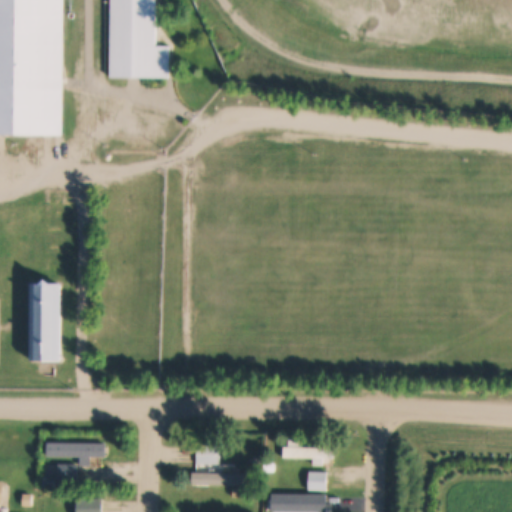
[(0,134),(0,0),(62,0),(62,135),(0,134)]
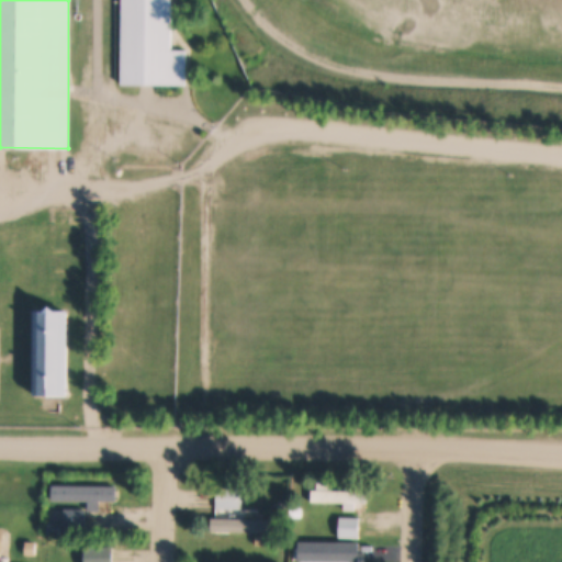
[(122,0),(172,0),(172,49),(186,51),(186,86),(122,86),(122,0)]
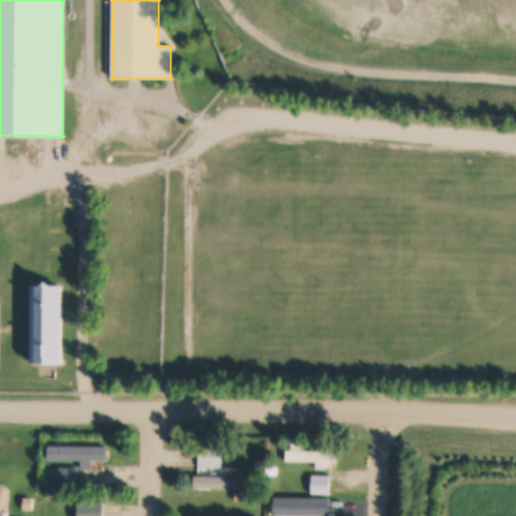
[(33,285),(63,286),(63,364),(32,364),(33,285)]
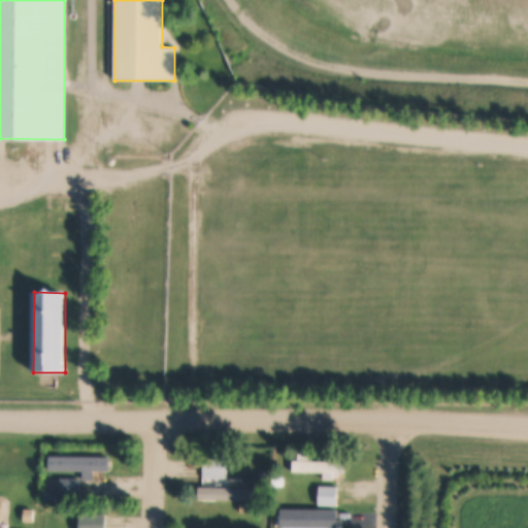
[(292,461),(296,461),(296,453),(309,453),(309,461),(344,461),(344,471),(333,471),(333,479),(322,479),(322,471),(292,471),(292,461)]
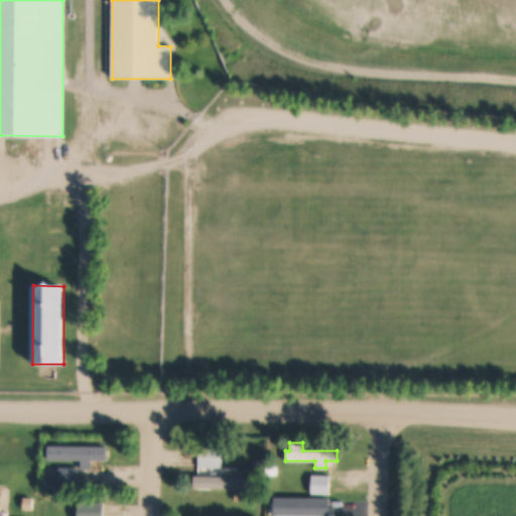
[(106,446),(106,460),(90,460),(90,468),(79,468),(80,460),(47,460),(47,446),(106,446)]
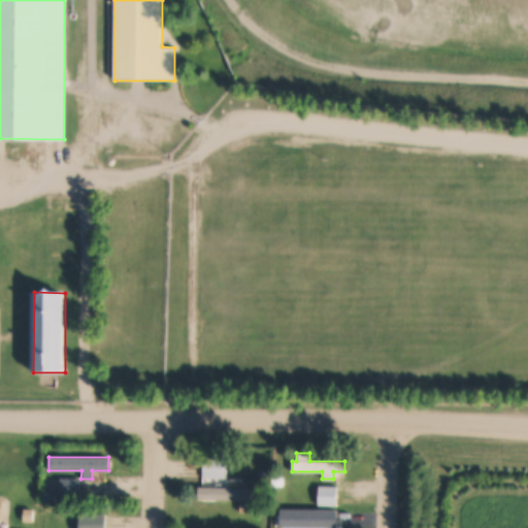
[(225,458),(225,477),(201,477),(201,458),(225,458)]
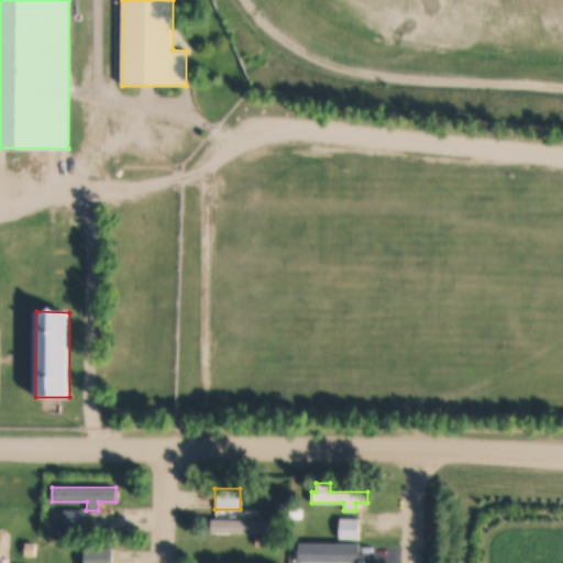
[(288,508),(300,508),(300,517),(288,517),(288,508)]
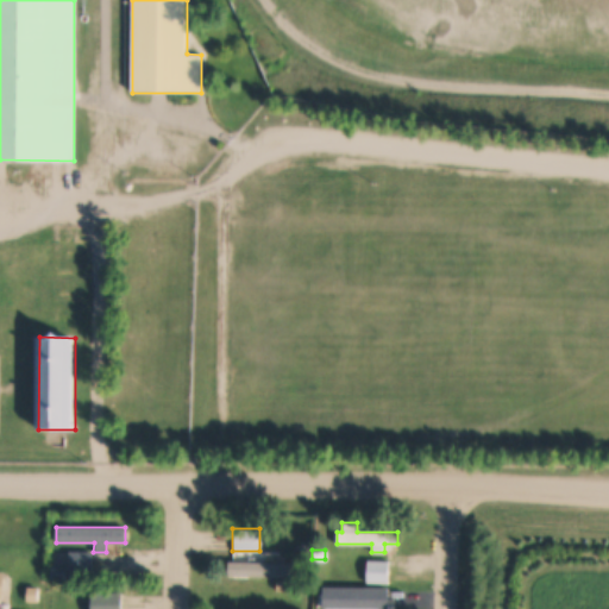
[(68,552),(90,552),(90,575),(68,575),(68,552)]
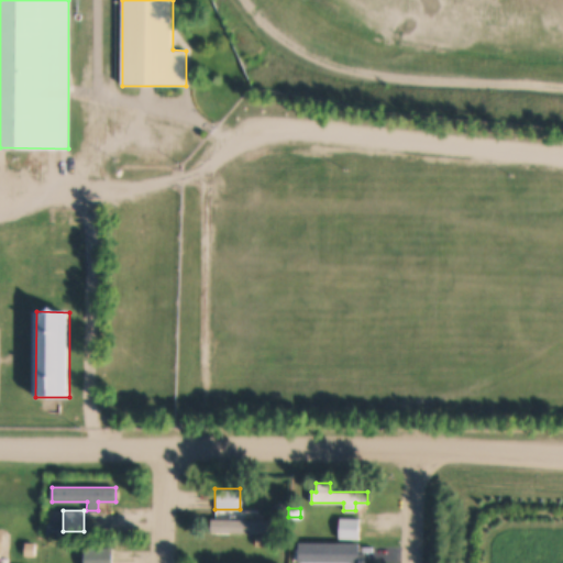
[(244,519),(269,519),(269,531),(264,531),(264,541),(255,540),(255,531),(216,531),(216,519),(233,519),(234,512),(244,512),(244,519)]
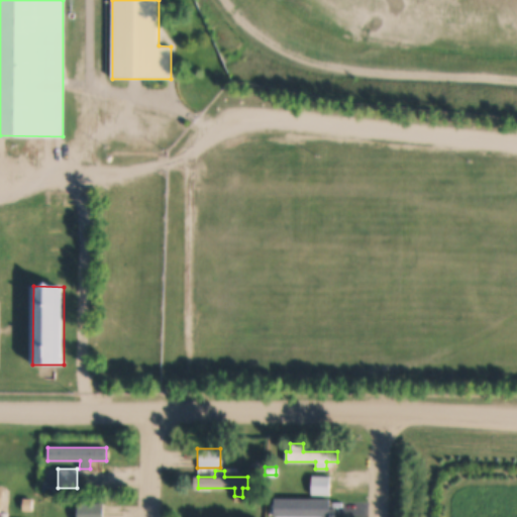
[(310,476),(329,476),(328,495),(310,495),(310,476)]
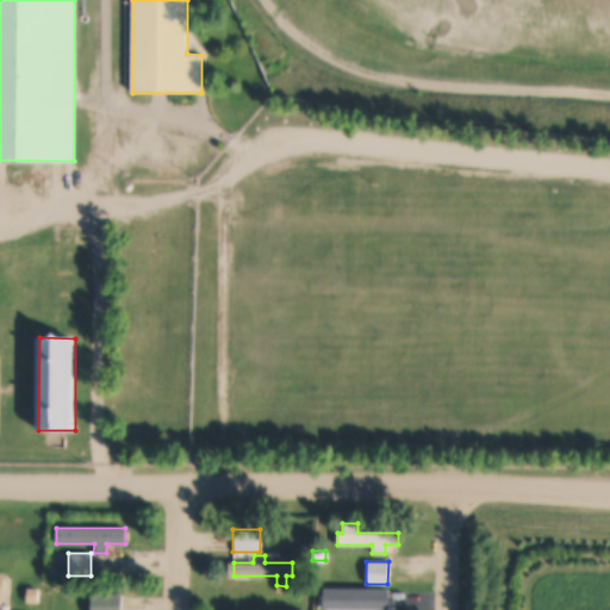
[(51,568),(66,568),(66,580),(51,580),(51,568)]
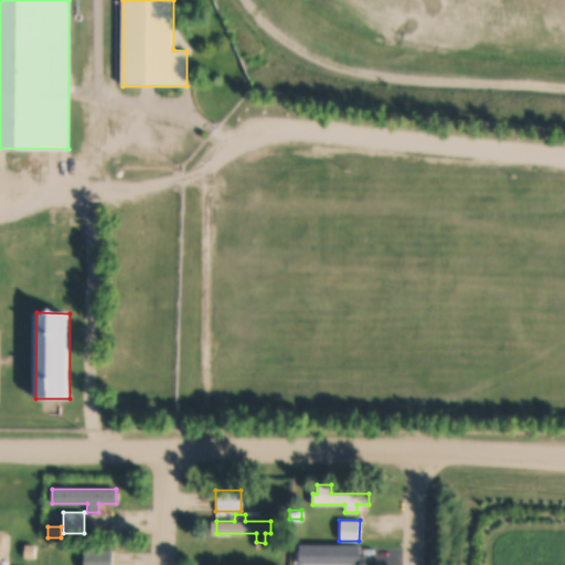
[(45,540),(54,540),(54,548),(45,548),(45,540)]
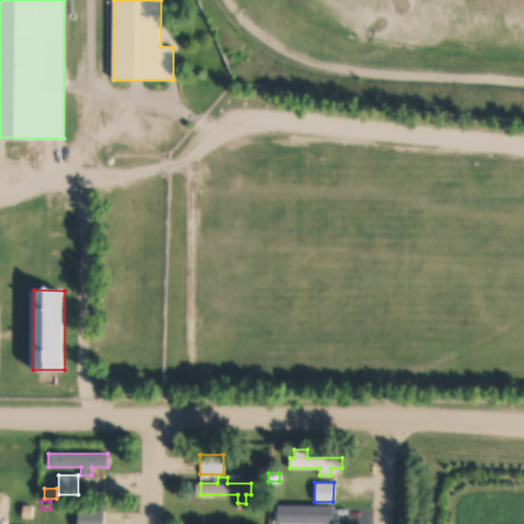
[(24,505),(33,506),(32,518),(23,517),(24,505)]
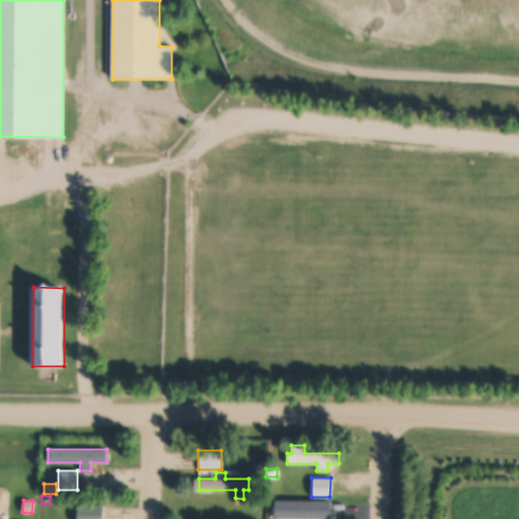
[(306,518),(306,500),(330,500),(329,518),(306,518)]
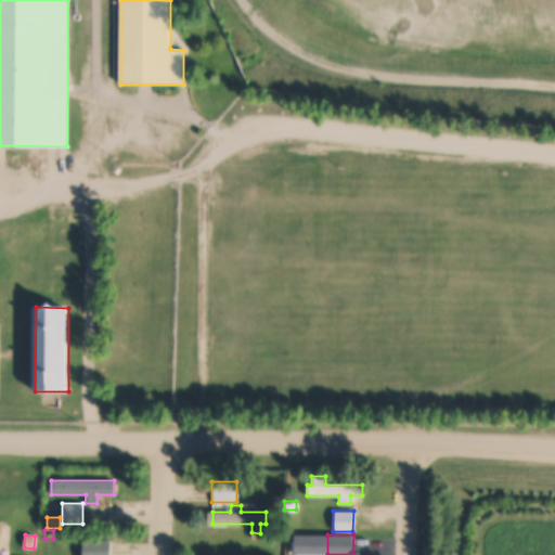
[(84,554),(84,540),(112,540),(112,554),(84,554)]
